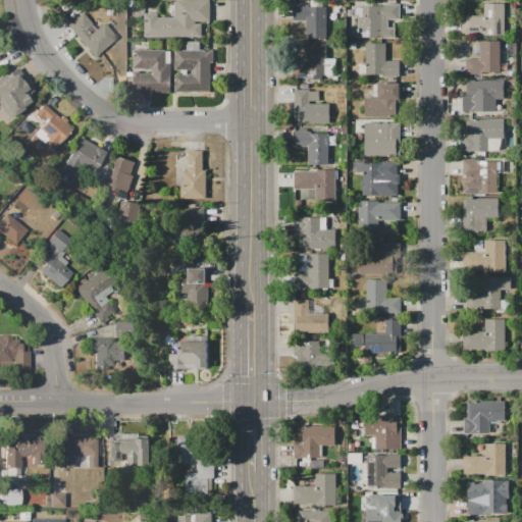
[(144,38),(144,13),(157,13),(157,18),(173,18),(173,1),(208,1),(208,21),(195,21),(195,24),(201,24),(201,38),(144,38)]
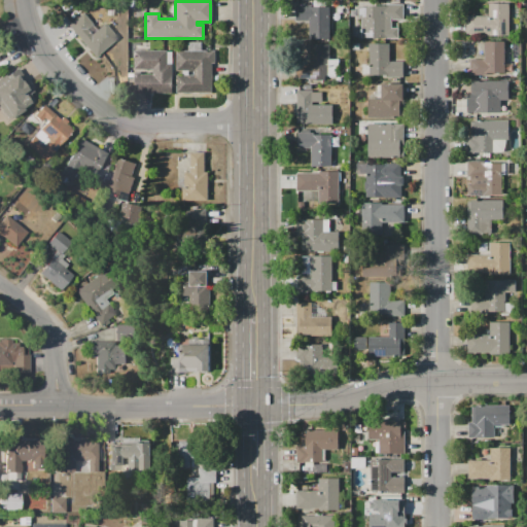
[(508,3),(508,36),(467,36),(467,13),(489,13),(489,3),(508,3)]
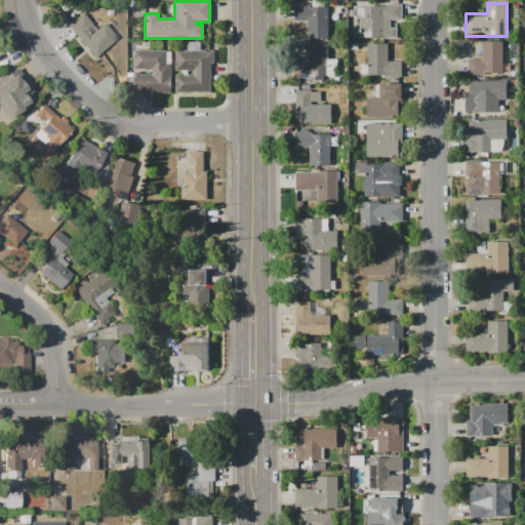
[(327,39),(308,39),(308,21),(294,21),(294,4),(310,4),(310,7),(327,7),(327,39)]
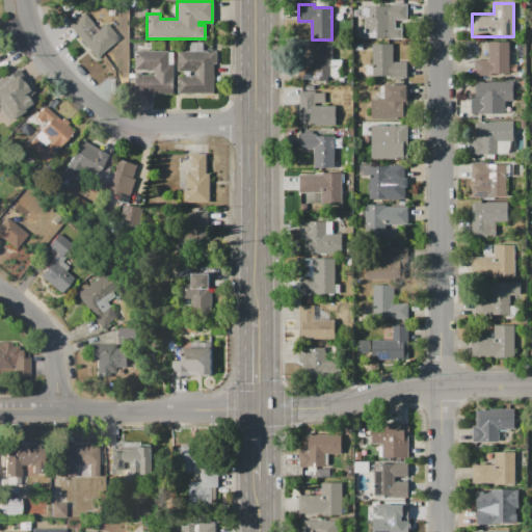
[(402,40),(364,40),(364,28),(365,28),(365,18),(362,18),(362,6),(392,6),(392,4),(407,4),(407,21),(395,21),(395,28),(402,28),(402,40)]
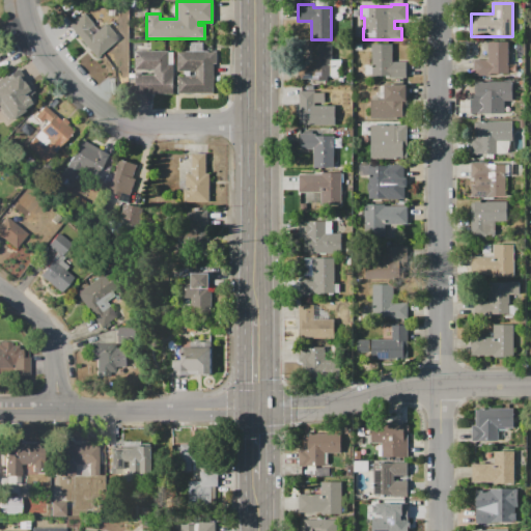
[(96,58),(68,26),(82,14),(91,24),(85,29),(91,36),(104,25),(117,39),(96,58)]
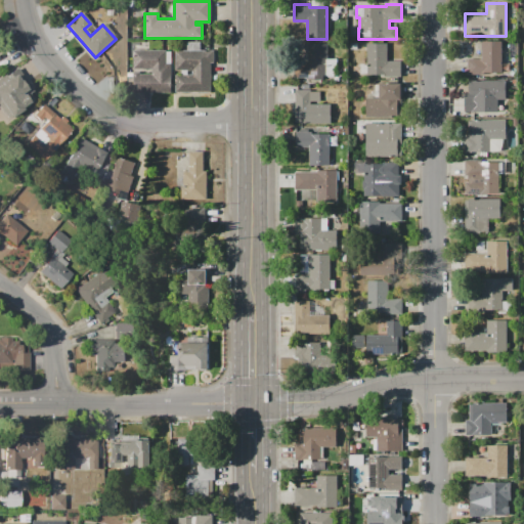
[(500,42),(500,73),(485,73),(485,76),(468,76),(468,59),(482,59),(482,42),(500,42)]
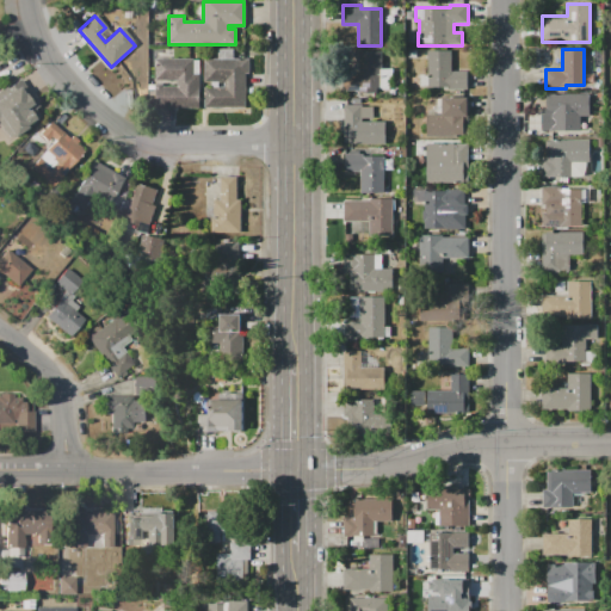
[(427,50),(451,50),(451,71),(468,71),(468,90),(448,90),(448,87),(427,87),(427,86),(419,86),(419,74),(427,74),(427,50)]
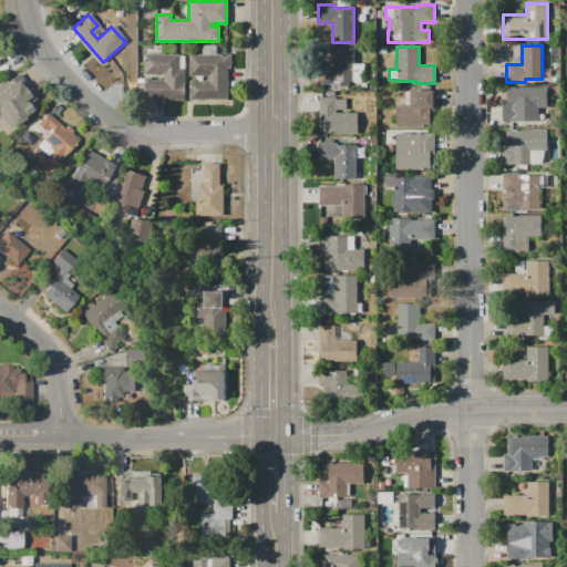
[(354,49),(354,64),(364,64),(364,82),(354,82),(354,90),(333,90),(333,83),(322,83),(322,64),(333,64),(333,49),(354,49)]
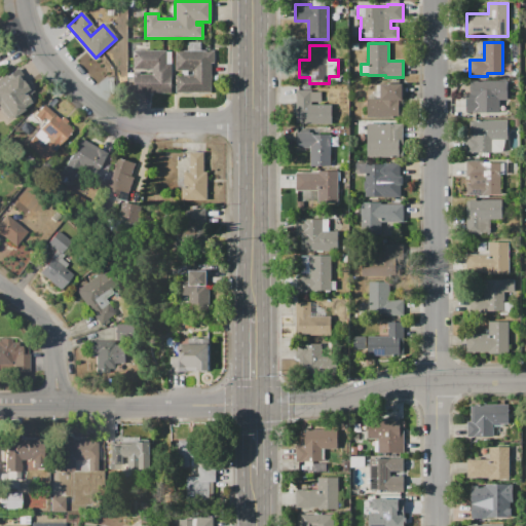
[(176,92),(176,76),(193,76),(193,71),(177,71),(177,50),(214,50),(214,92),(176,92)]
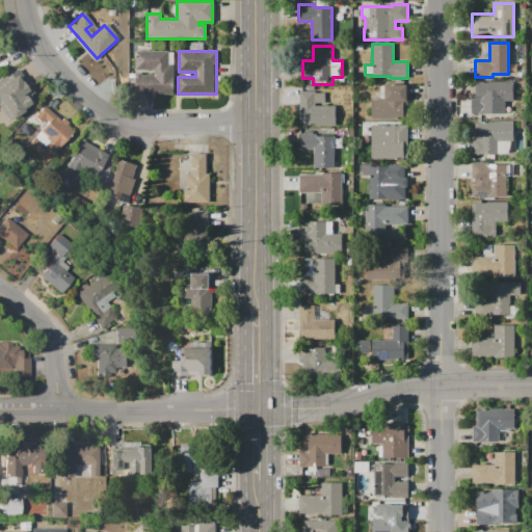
[(173,52),(173,96),(135,96),(135,75),(153,75),(153,70),(134,70),(134,52),(173,52)]
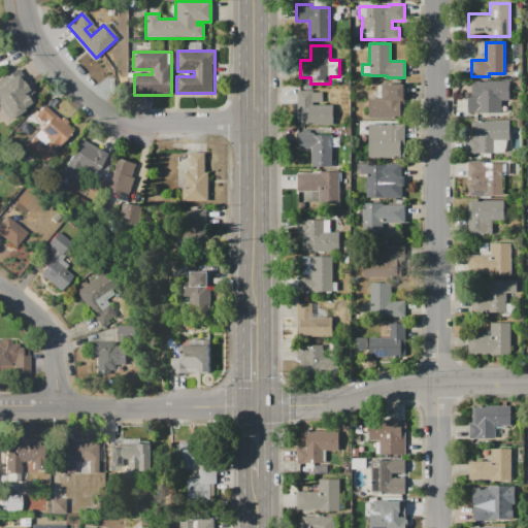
[(0,78),(18,67),(33,92),(30,94),(35,100),(6,120),(0,109),(0,78)]
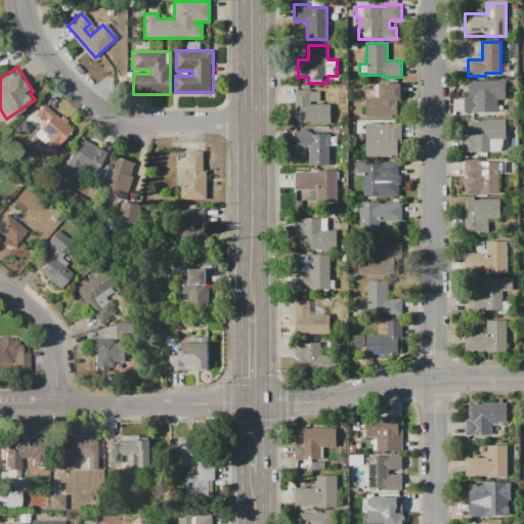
[(497,113),(466,113),(466,97),(469,97),(469,81),(507,81),(507,99),(497,99),(497,113)]
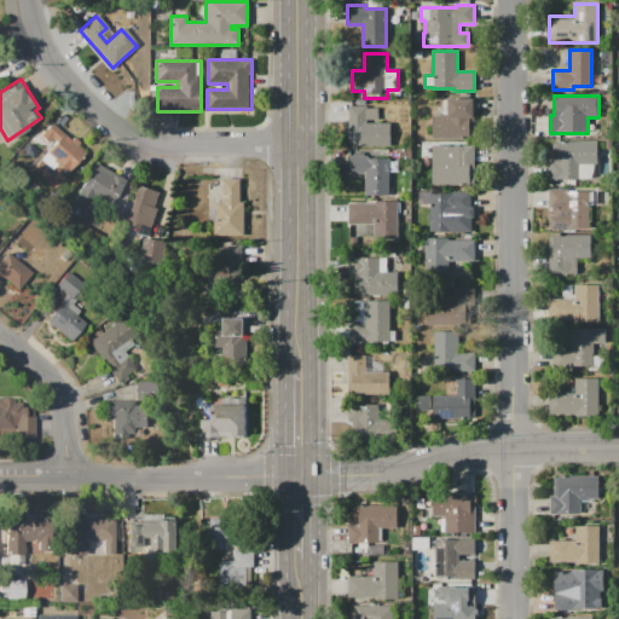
[(432,116),(447,116),(447,99),(472,99),(472,119),(468,119),(468,125),(472,125),(472,140),(432,140),(432,116)]
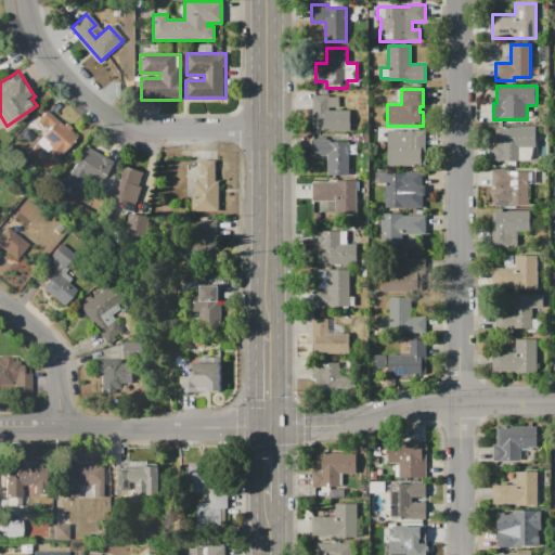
[(350,132),(312,132),(312,95),(328,95),(328,111),(350,111),(350,132)]
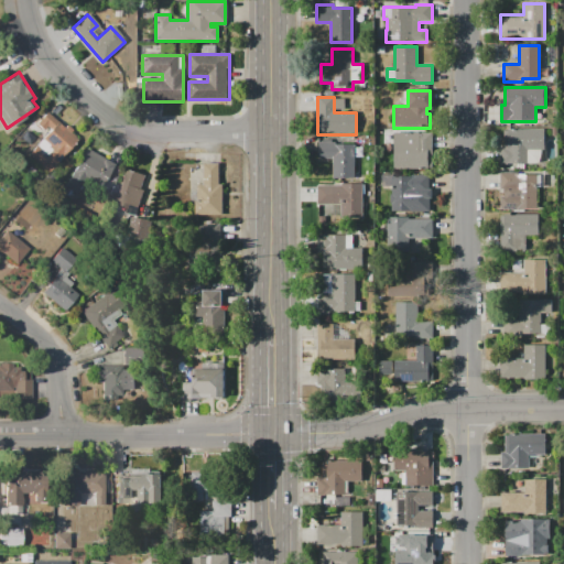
[(78,139),(50,172),(30,154),(38,147),(46,155),(51,151),(40,141),(47,133),(38,125),(47,112),(78,139)]
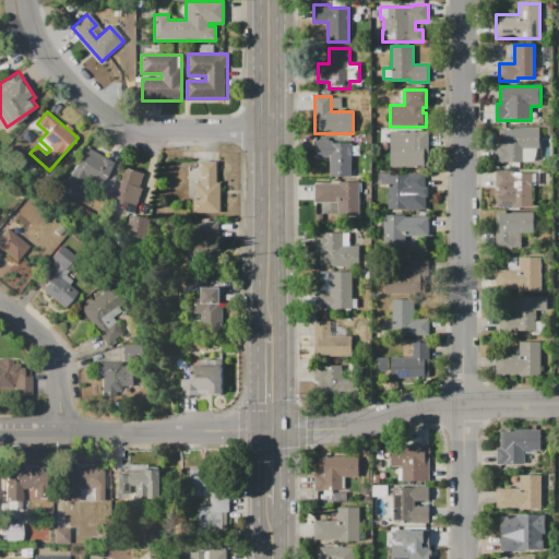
[(497,129),(503,129),(503,128),(539,128),(539,147),(524,147),(524,163),(496,163),(496,145),(500,145),(500,139),(497,139),(497,129)]
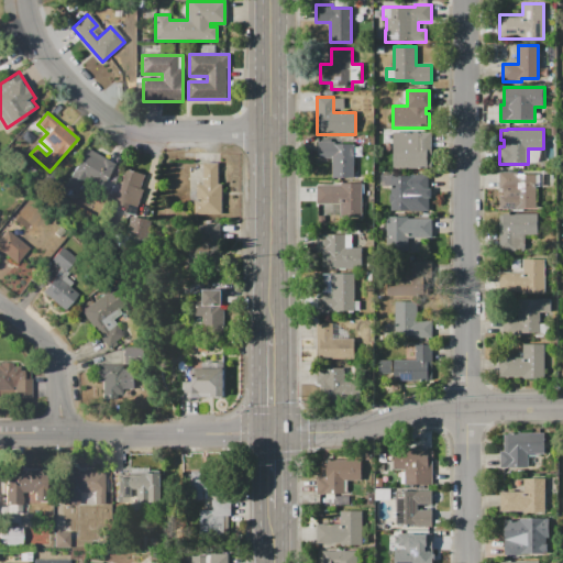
[(393,133),(431,133),(431,170),(393,170),(393,133)]
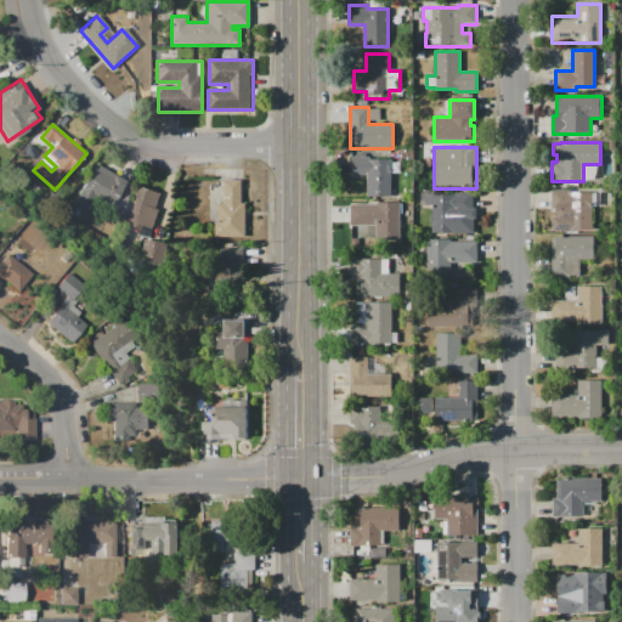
[(391,198),(367,198),(367,174),(351,174),(351,156),(356,156),(356,153),(367,153),(367,156),(373,156),(373,158),(391,158),(391,198)]
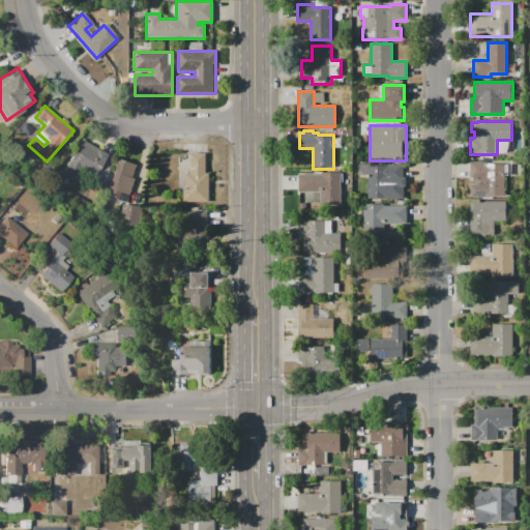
[(81,141),(108,156),(95,177),(79,168),(70,182),(60,176),(81,141)]
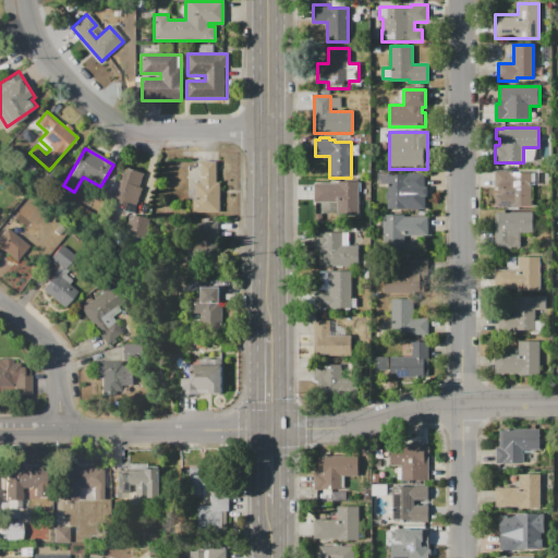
[(192,214),(192,198),(194,198),(194,183),(201,183),(201,162),(216,162),(216,183),(220,183),(220,213),(192,214)]
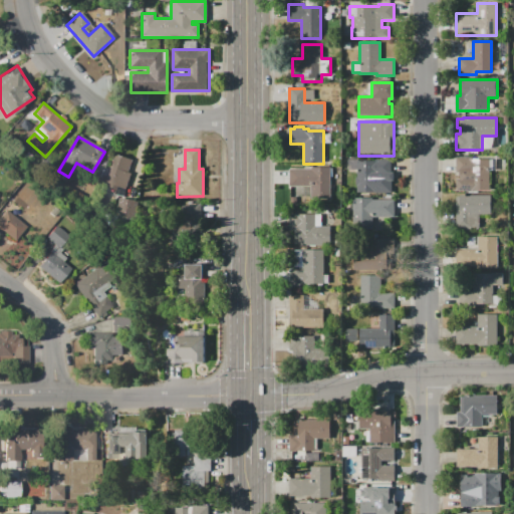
[(113,154),(132,161),(127,172),(133,173),(126,189),(122,188),(120,192),(102,186),(113,154)]
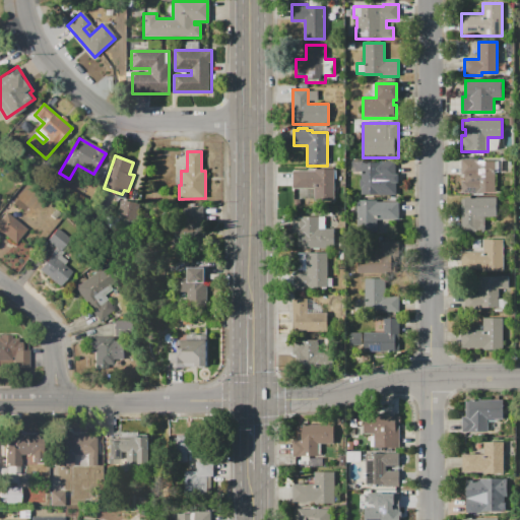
[(495,192),(462,192),(462,181),(466,181),(466,178),(464,178),(464,175),(462,175),(462,158),(476,158),(476,160),(495,160),(495,192)]
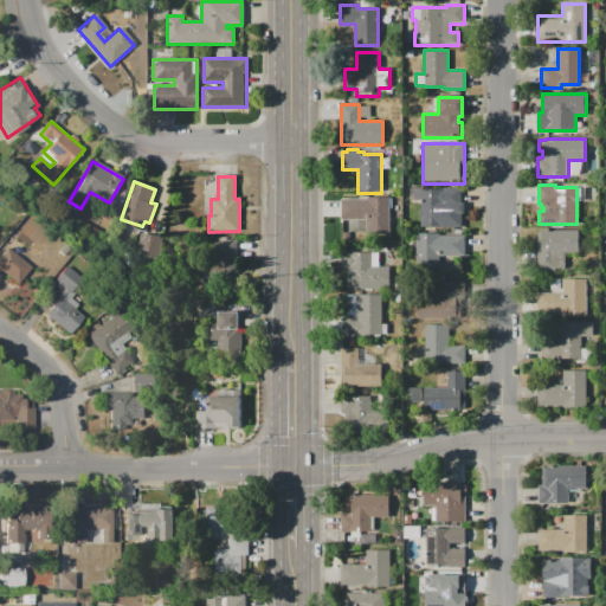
[(420,229),(420,200),(410,200),(410,188),(423,188),(461,188),(461,206),(444,206),(444,229),(420,229)]
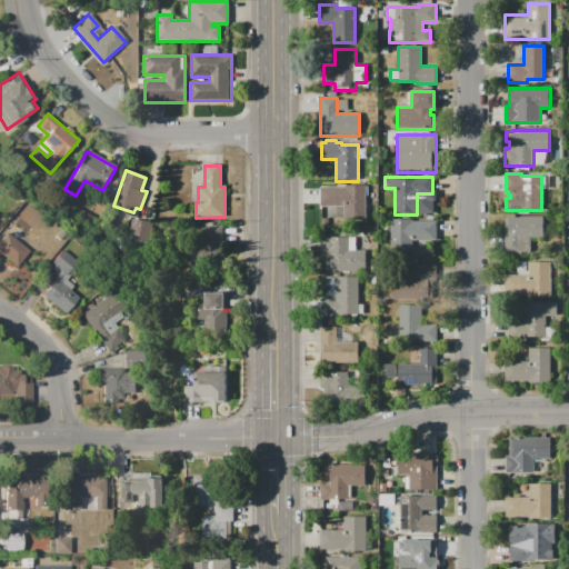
[(366,220),(343,220),(343,207),(320,207),(320,188),(343,188),(343,185),(366,185),(366,220)]
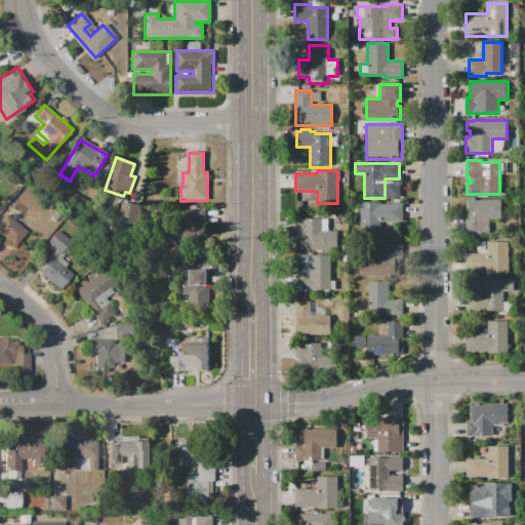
[(466,199),(501,199),(501,218),(488,218),(488,232),(466,232),(466,199)]
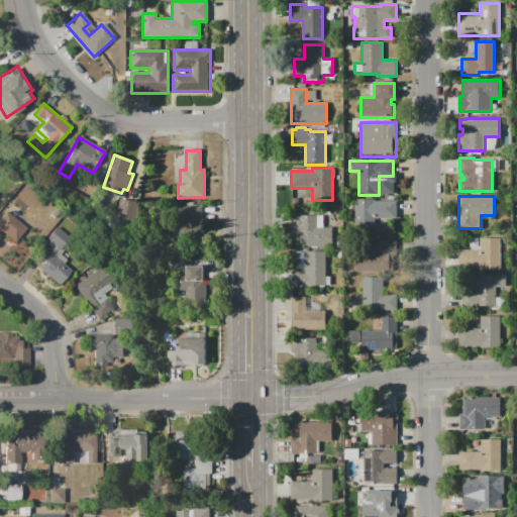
[(120,198),(137,201),(135,218),(117,216),(120,198)]
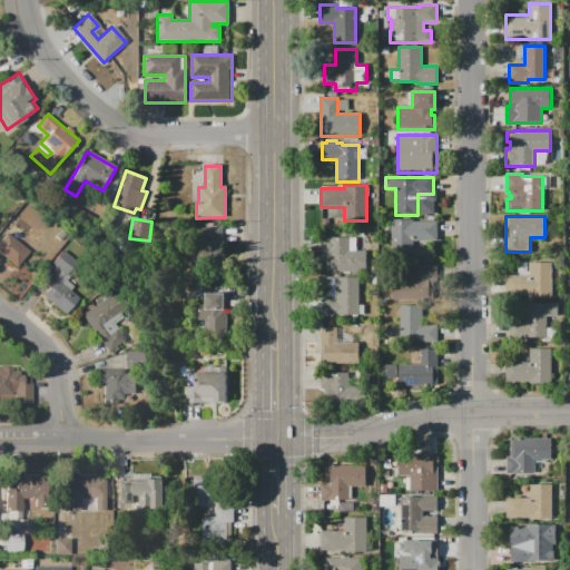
[(391,219),(413,219),(413,220),(436,220),(436,241),(413,241),(413,254),(390,254),(391,219)]
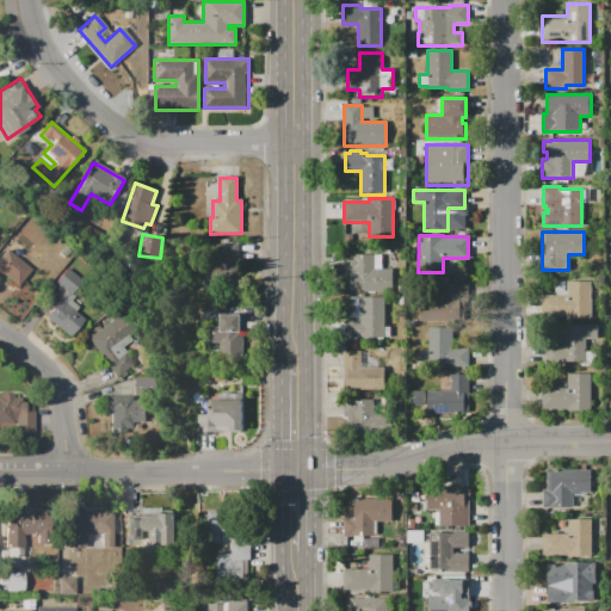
[(218,245),(217,269),(204,269),(204,302),(241,302),(242,245),(218,245)]
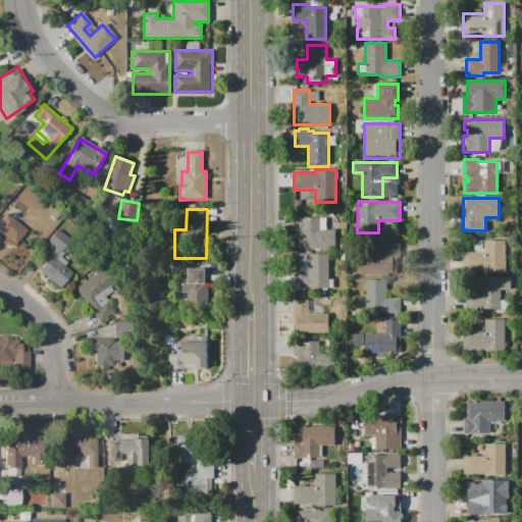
[(0,220),(0,238),(14,248),(28,229),(5,213),(0,220)]
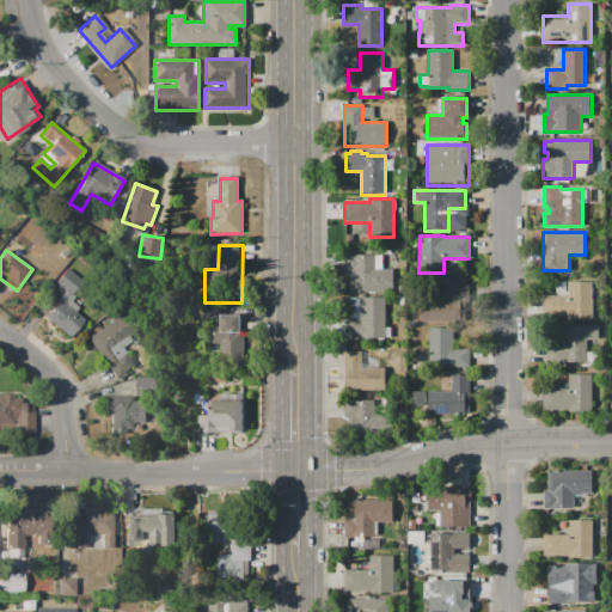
[(395,292),(350,292),(350,273),(343,273),(343,256),(381,256),(381,269),(395,269),(395,292)]
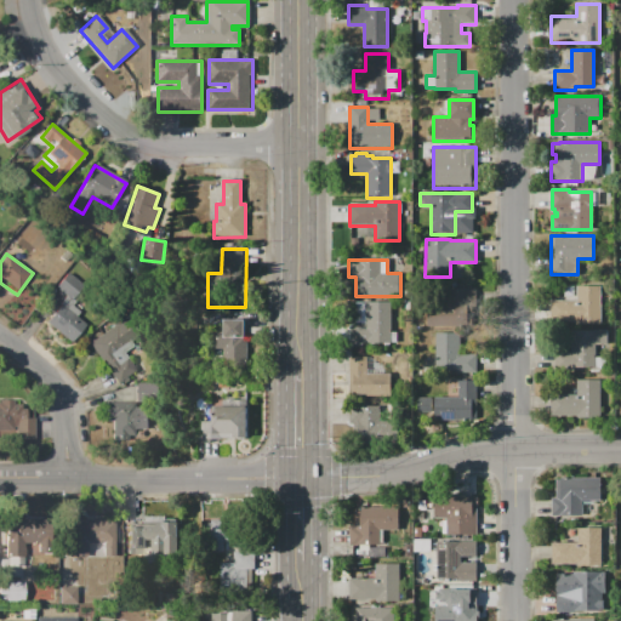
[(45,322),(67,296),(56,286),(68,273),(84,285),(72,298),(84,308),(77,317),(86,325),(70,343),(45,322)]
